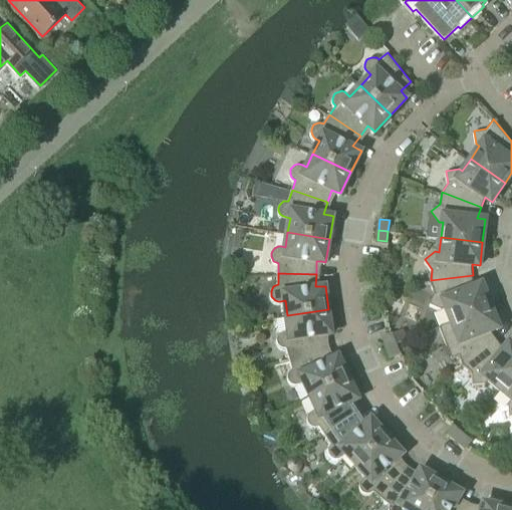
[(490,305),(482,283),(474,286),(473,275),(431,280),(435,291),(430,302),(443,308),(446,306),(451,320),(490,305)]
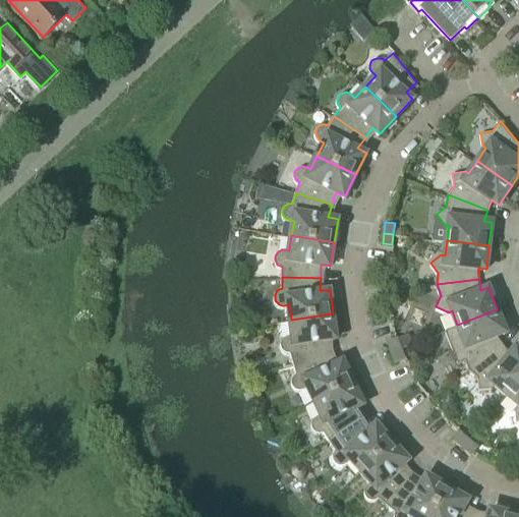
[(469,368),(504,344),(498,335),(506,332),(497,309),(457,325),(446,330),(459,361),(466,358),(469,368)]
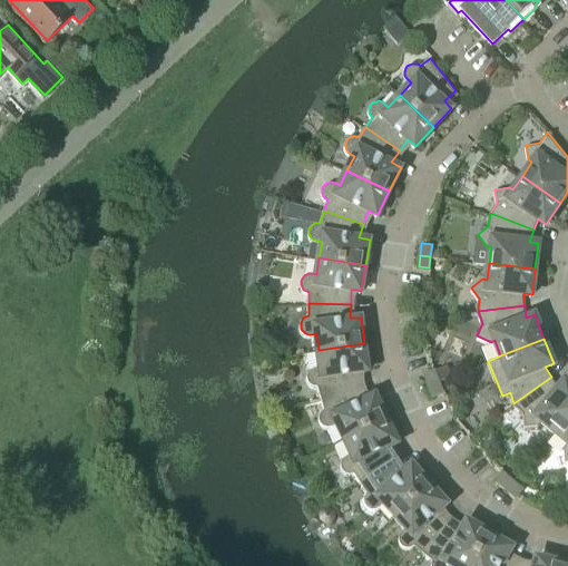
[(362,384),(358,371),(363,370),(368,369),(364,343),(319,350),(321,366),(315,367),(313,368),(311,369),(309,371),(307,374),(307,378),(309,380),(310,382),(313,384),(315,386),(319,386),(322,397),(362,384)]
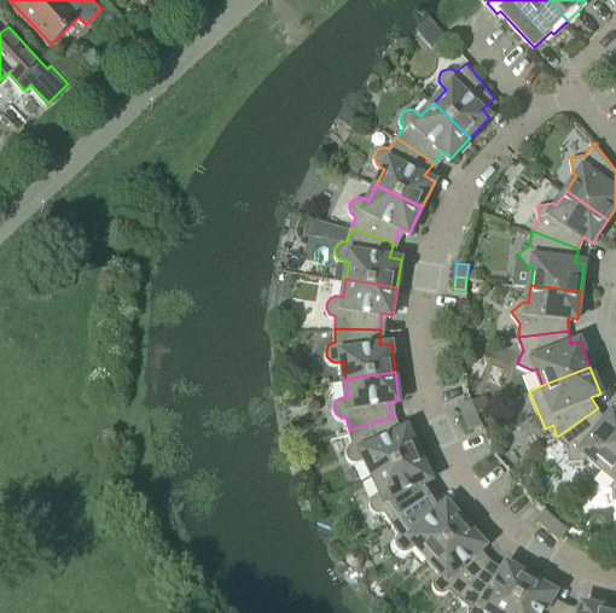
[(477,412),(472,400),(462,403),(466,415),(477,412)]
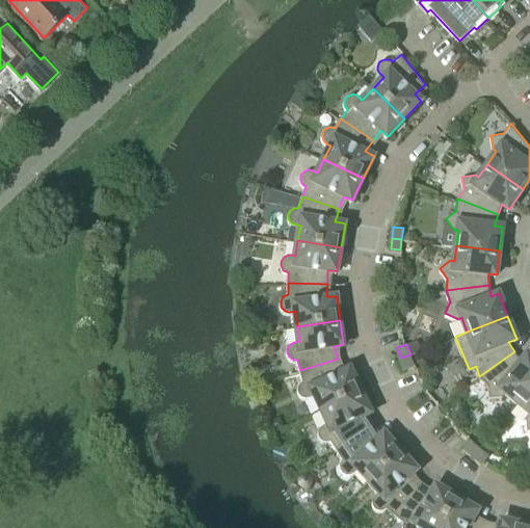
[(518,402),(529,388),(529,355),(527,353),(522,361),(514,351),(479,376),(488,385),(489,397),(503,396),(506,393),(518,402)]
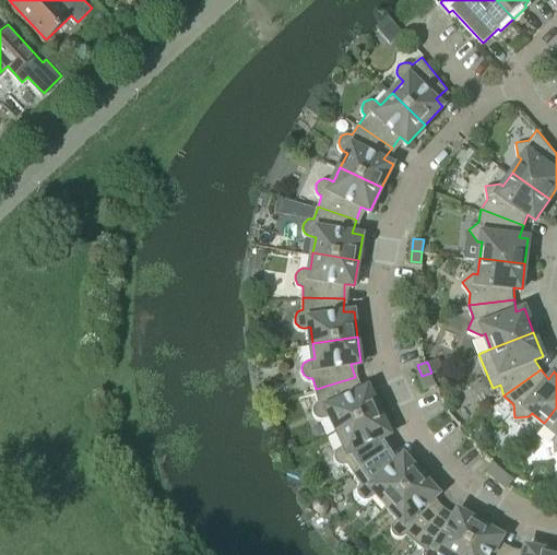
[(435,382),(431,373),(422,376),(425,387),(435,382)]
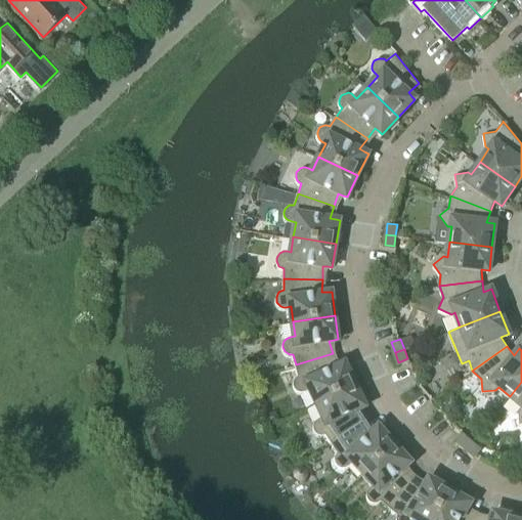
[(355,384),(345,362),(341,364),(336,365),(333,353),(296,364),(299,375),(296,377),(295,379),(294,381),(294,384),(294,387),(296,389),(298,390),(301,391),(303,391),(306,390),(310,389),(316,402),(355,384)]
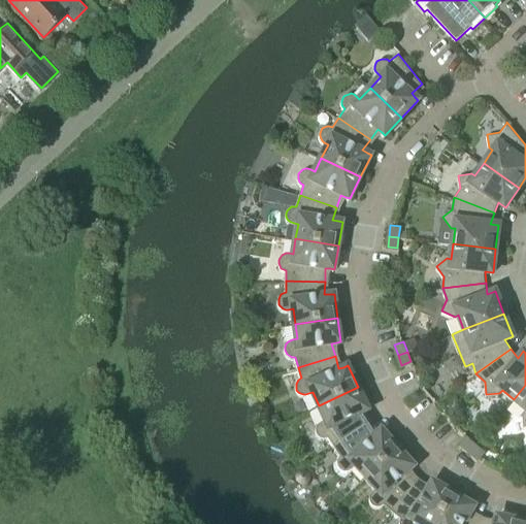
[(525,385),(514,399),(525,410),(523,413),(524,426),(525,426),(525,385)]
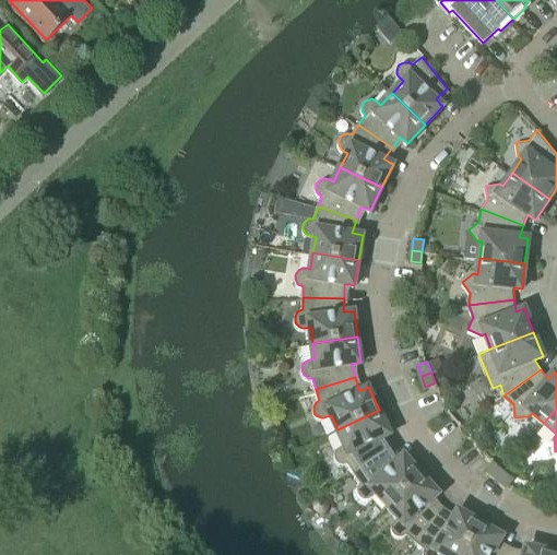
[(386,435),(390,434),(379,410),(338,429),(344,444),(340,446),(338,448),(335,450),(334,452),(334,456),(335,459),(338,461),(340,462),(342,463),(345,463),(348,462),(354,472),(388,450),(381,438),(386,435)]
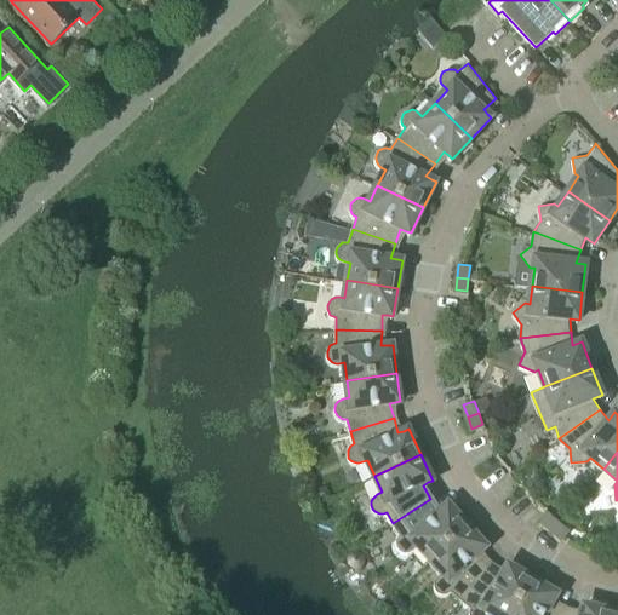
[(429,559),(468,526),(448,504),(445,507),(439,511),(430,499),(393,523),(400,534),(398,536),(396,540),(396,544),(398,546),(399,549),(402,551),(405,552),(408,552),(411,551),(413,550),(418,546),(429,559)]
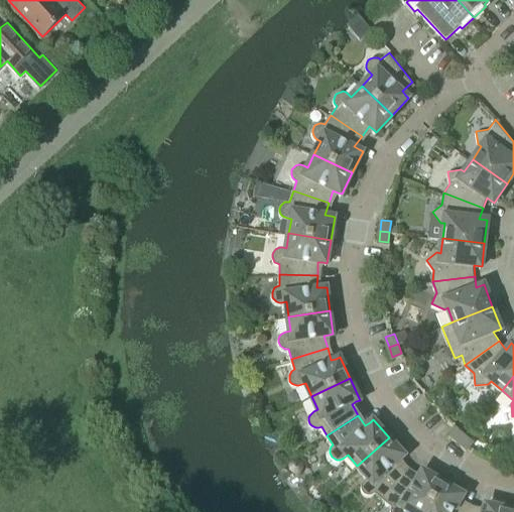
[(466,433),(457,426),(451,433),(459,441),(466,433)]
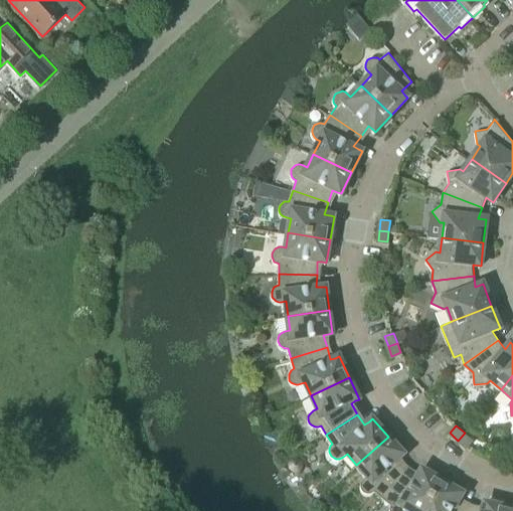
[(466,448),(473,440),(465,433),(458,441),(466,448)]
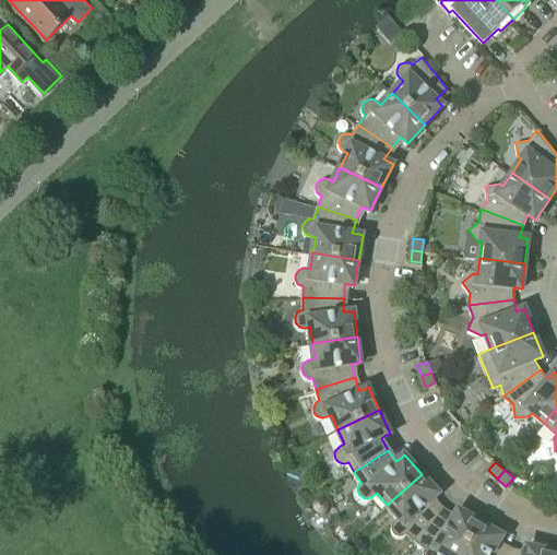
[(416,541),(441,509),(431,500),(435,496),(438,493),(422,474),(387,505),(398,517),(394,520),(392,522),(391,524),(391,528),(392,531),(393,533),(396,535),(399,535),(402,536),(404,535),(407,533),(416,541)]
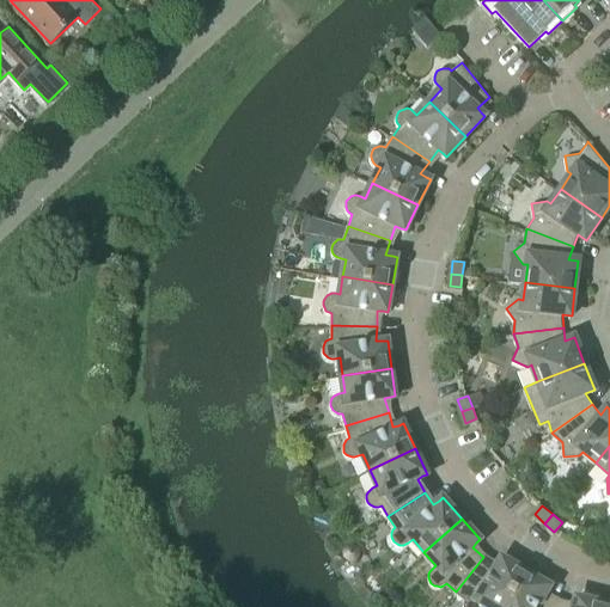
[(487,606),(504,606),(526,571),(501,557),(499,562),(495,566),(483,557),(456,592),(465,600),(464,602),(464,606),(463,606),(483,606),(485,606),(487,606)]
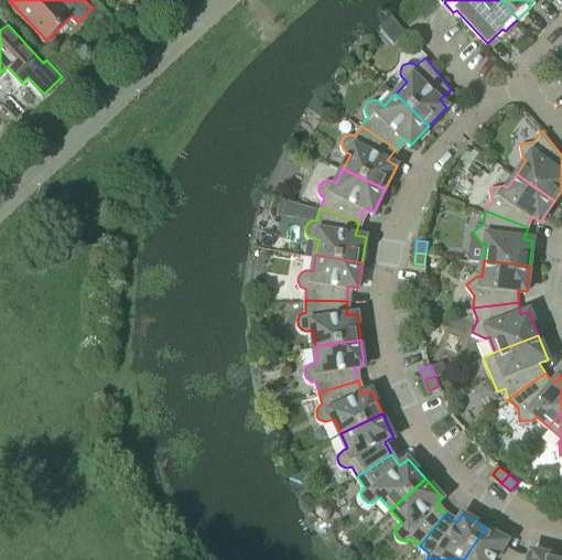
[(512,559),(515,556),(503,550),(505,545),(507,540),(485,527),(464,559),(512,559)]
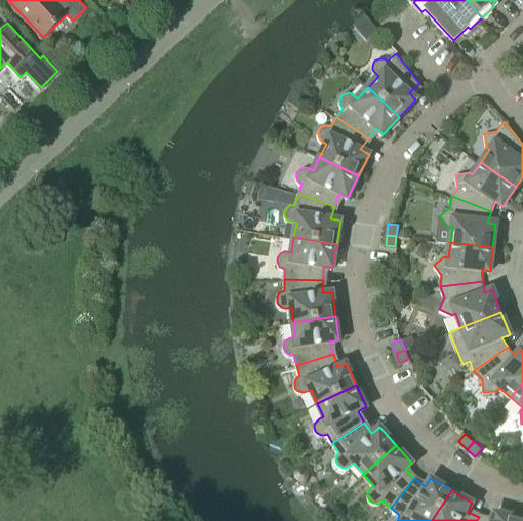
[(516,520),(517,518),(494,512),(493,516),(490,520),(489,520),(479,517),(477,520),(516,520)]
